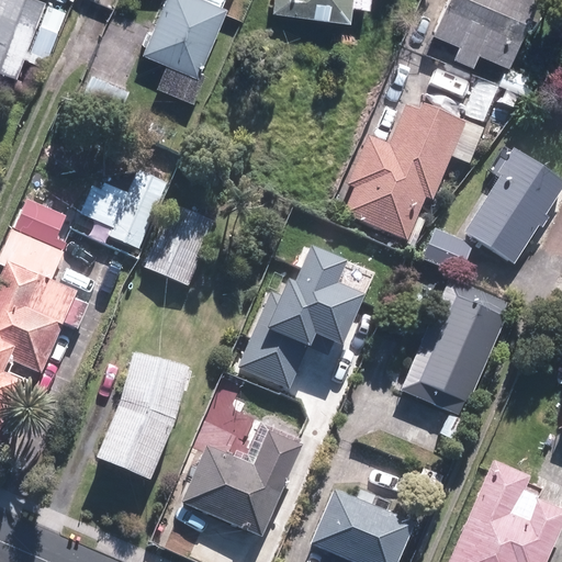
[(49,0),(0,0),(0,68),(21,77),(49,0)]
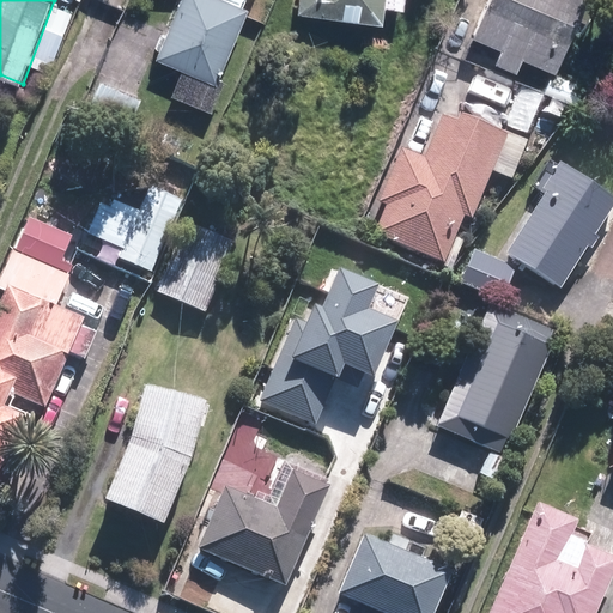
[(253,7),(248,5),(249,0),(182,0),(159,56),(220,83),(253,7)]
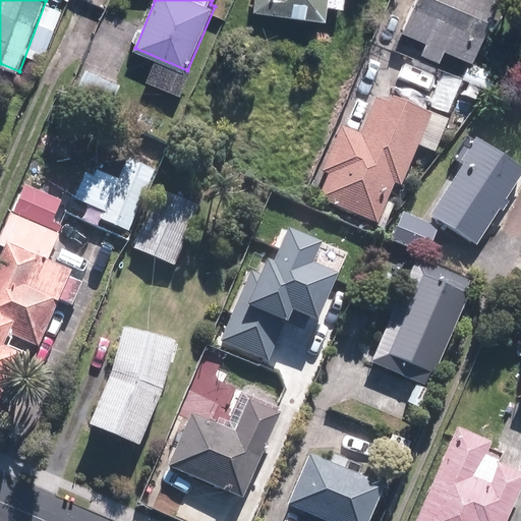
[(257,0),(256,10),(329,16),(331,3),(346,4),(346,0),(257,0)]
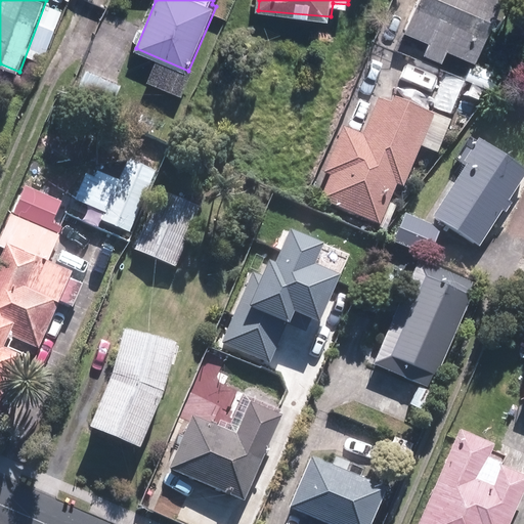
[(422,0),(410,32),(430,40),(426,52),(445,59),(450,48),(479,59),(501,0),(422,0)]
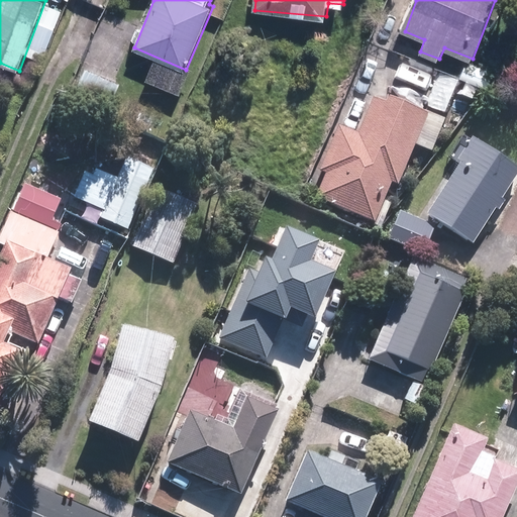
[(401,61),(395,76),(427,89),(433,73),(401,61)]
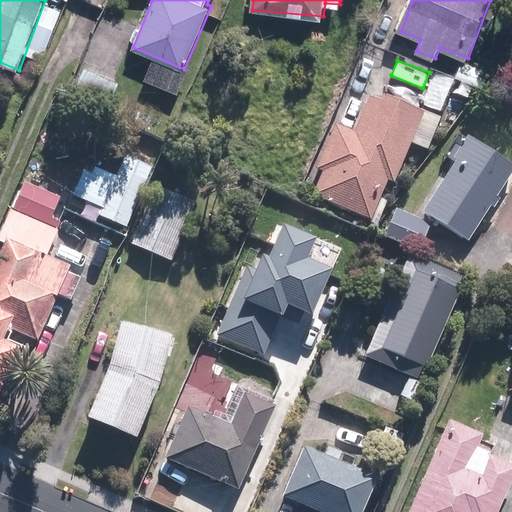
[(448,105),(464,112),(476,84),(483,87),(489,72),(462,60),(455,75),(460,77),(448,105)]
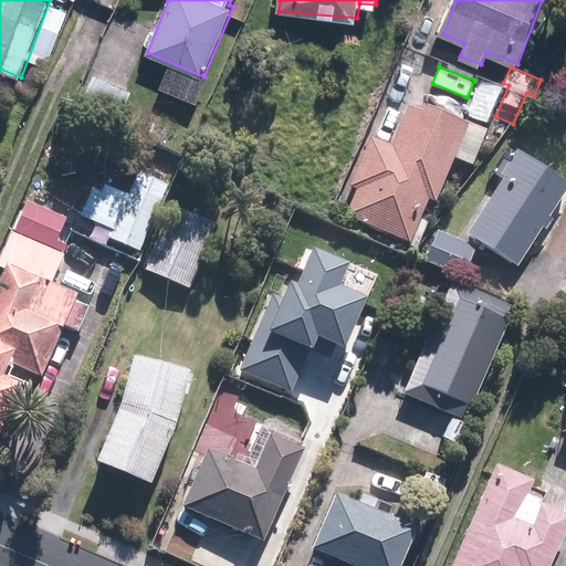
[(432,197),(441,200),(459,159),(474,167),(490,129),(429,104),(426,112),(410,105),(394,144),(375,136),(354,186),(359,188),(347,216),(412,243),(432,197)]
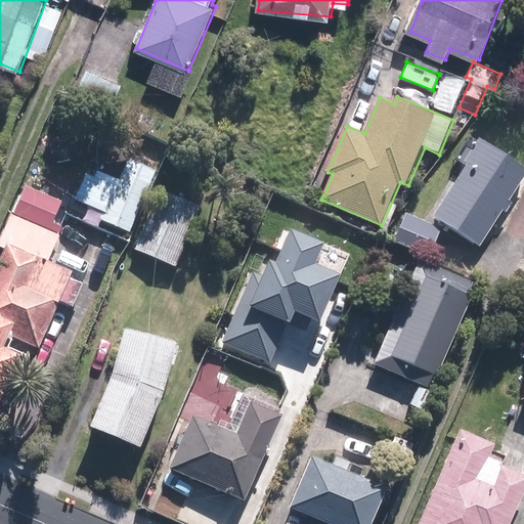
[(523,181),(523,165),(481,137),(466,162),(469,163),(434,216),(482,247),(523,181)]
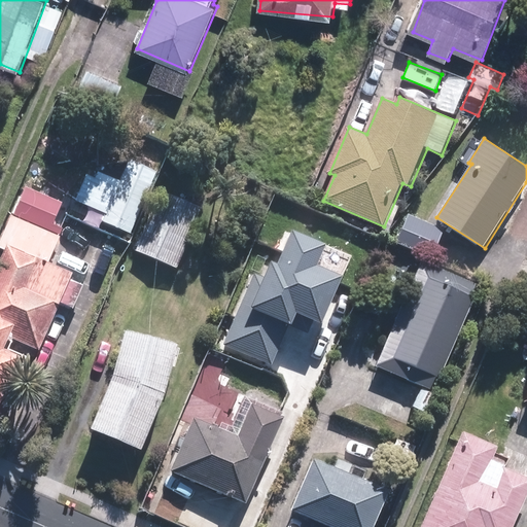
[(161,172),(131,159),(119,182),(91,170),(76,202),(104,214),(101,221),(131,236),(161,172)]
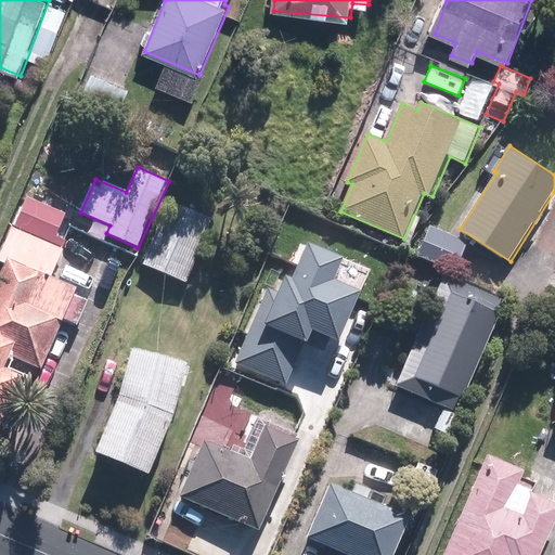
[(30,197),(16,228),(66,250),(72,241),(57,234),(67,214),(30,197)]
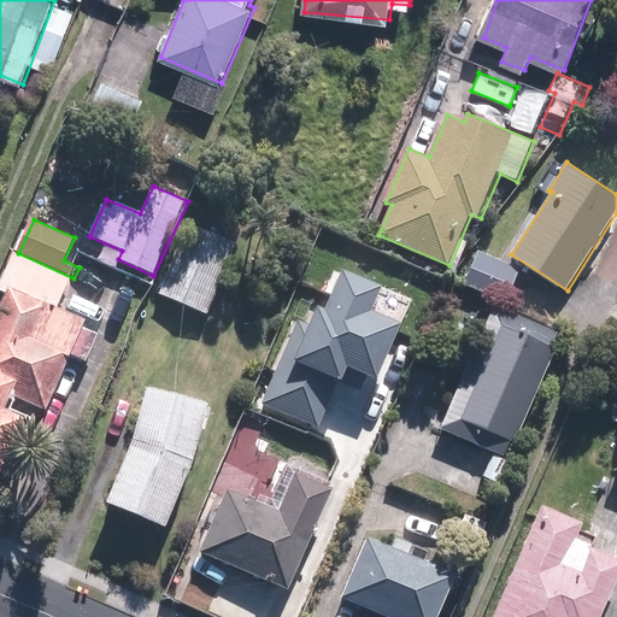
[(188,219),(157,293),(212,316),(242,242),(188,219)]
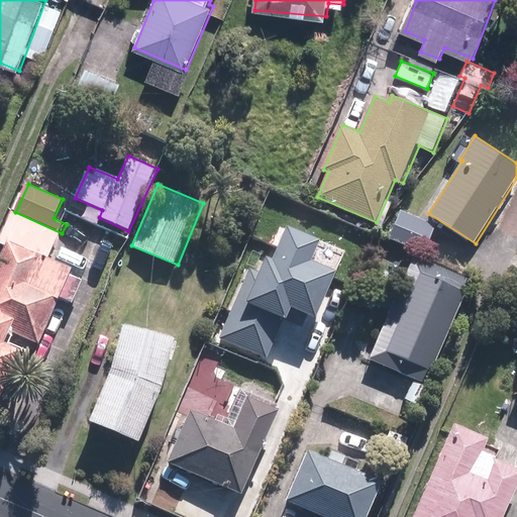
[(437,225),(402,211),(390,240),(425,254),(437,225)]
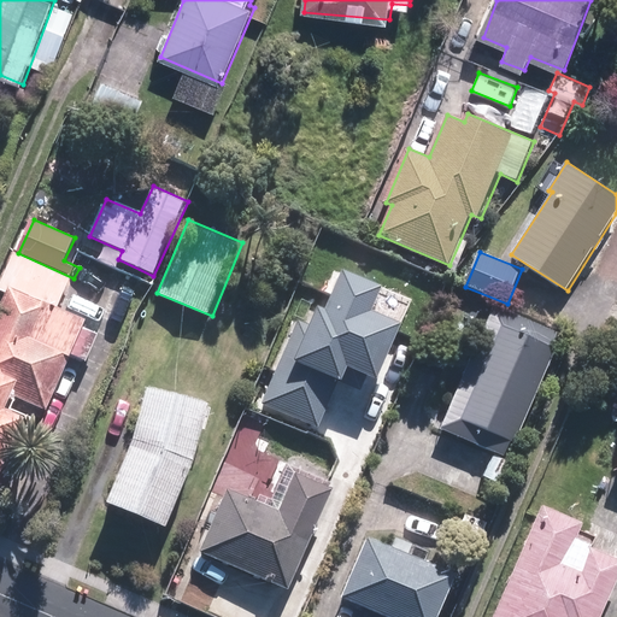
[(0,306),(0,482),(30,418),(12,410),(18,397),(50,411),(76,356),(88,362),(101,333),(86,325),(88,319),(60,306),(74,278),(18,253),(0,292),(5,295),(0,306)]
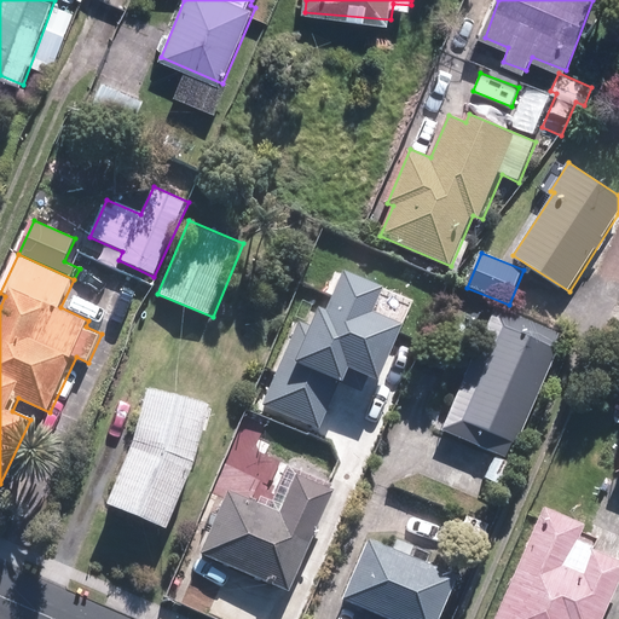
[(497,306),(444,429),(489,447),(476,474),(497,482),(515,441),(520,444),(560,351),(556,348),(562,335),(497,306)]
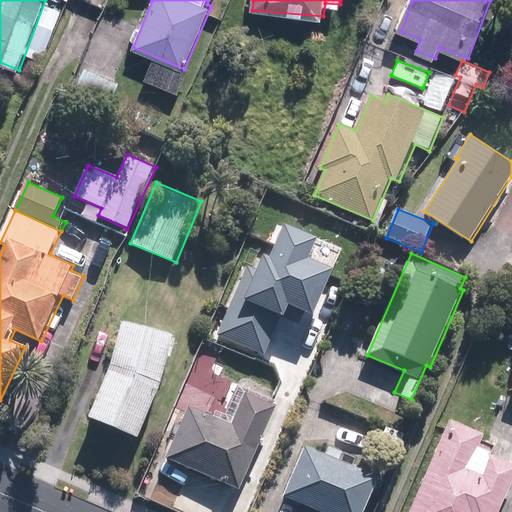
[(280,296),(265,333),(304,350),(320,313),(280,296)]
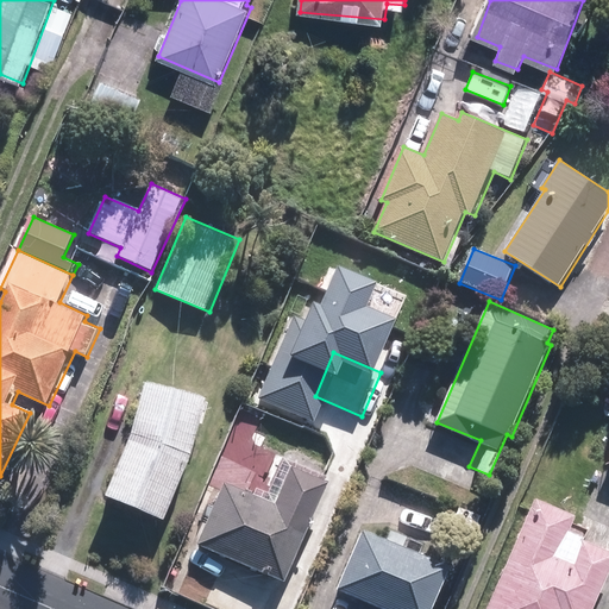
[(196,454),(211,395),(148,378),(136,433),(110,495),(168,520),(196,454)]
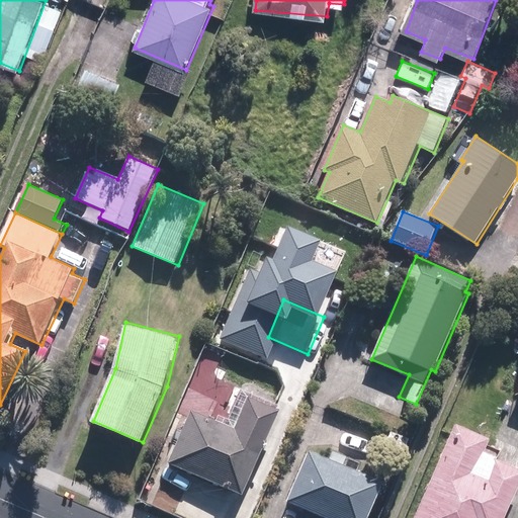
[(230,424),(193,409),(170,464),(244,495),(280,407),(243,392),(230,424)]
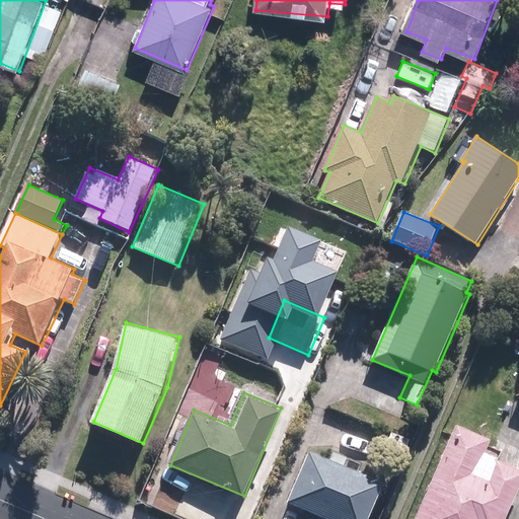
[(507,518),(518,493),(518,468),(500,460),(492,480),(476,474),(492,438),(458,423),(416,518),(507,518)]
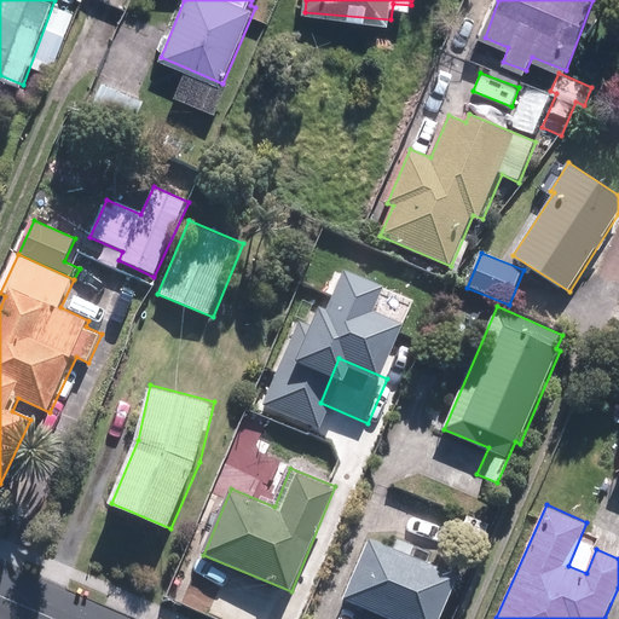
[(439,618),(460,574),(372,536),(345,597),(393,618),(439,618)]
